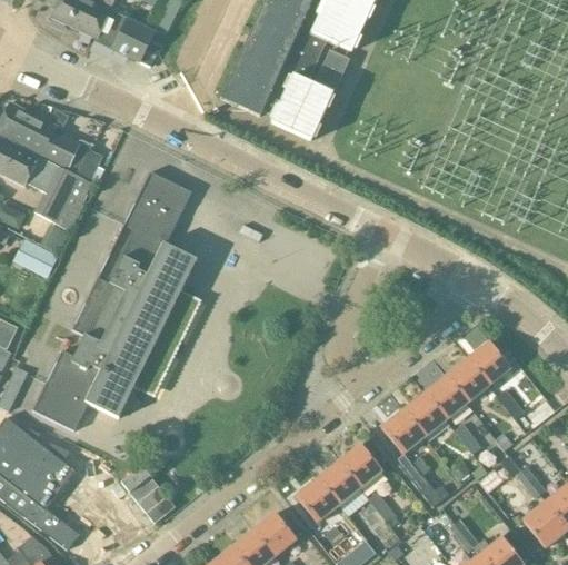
[(57,0),(50,16),(96,38),(96,37),(112,45),(110,49),(149,67),(165,36),(145,26),(145,27),(109,9),(112,0),(57,0)]
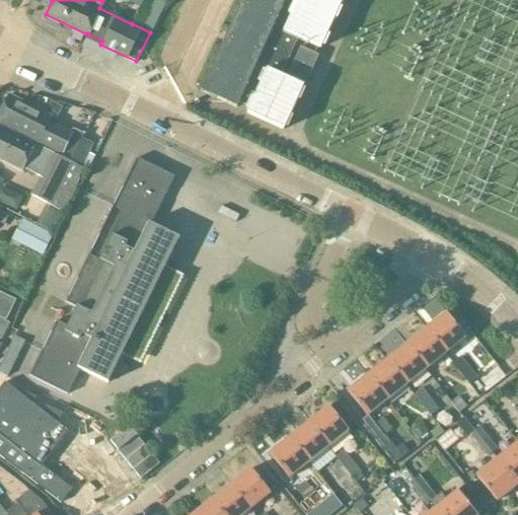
[(142,0),(132,23),(150,32),(166,0),(142,0)]
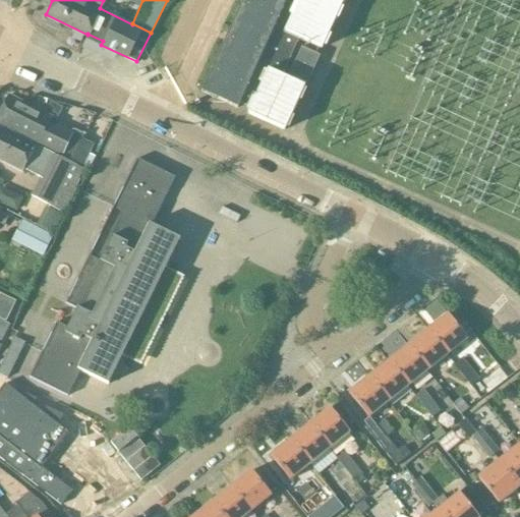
[(242,0),(203,89),(239,106),(241,101),(251,105),(249,110),(285,126),(305,83),(283,73),(300,36),(323,46),(342,0),(242,0)]
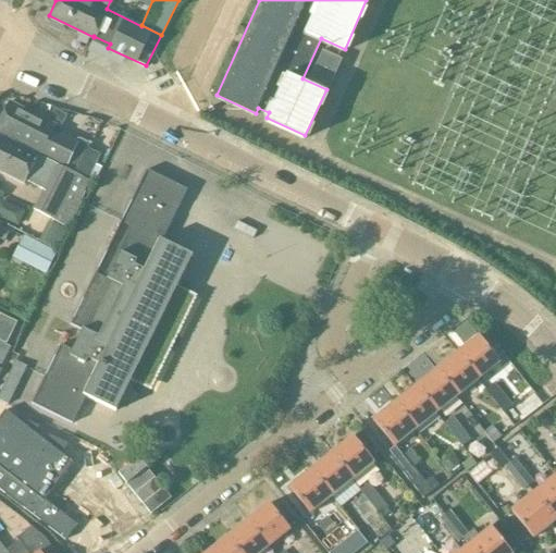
[(310,77),(330,85),(343,57),(323,48),(310,77)]
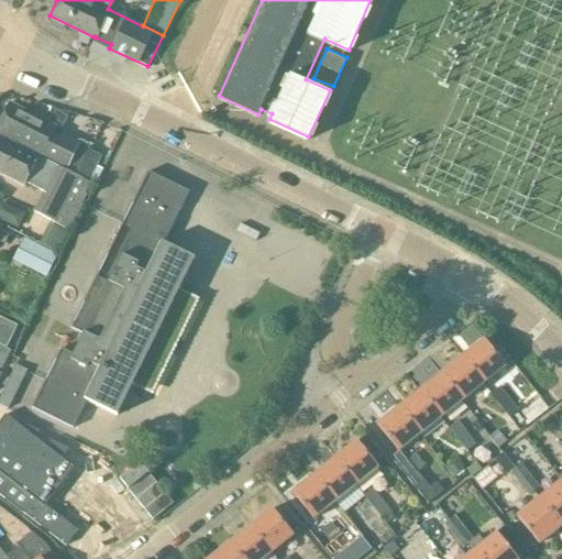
[(77,139),(75,143),(53,132),(56,125),(10,102),(0,122),(0,129),(69,165),(91,176),(102,153),(91,148),(94,142),(83,138),(79,138),(77,139)]
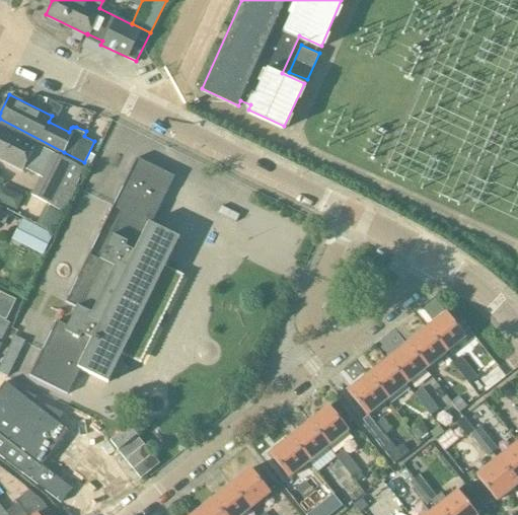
[(76,177),(82,165),(0,124),(0,156),(23,168),(24,165),(42,173),(32,193),(59,206),(74,176),(76,177)]
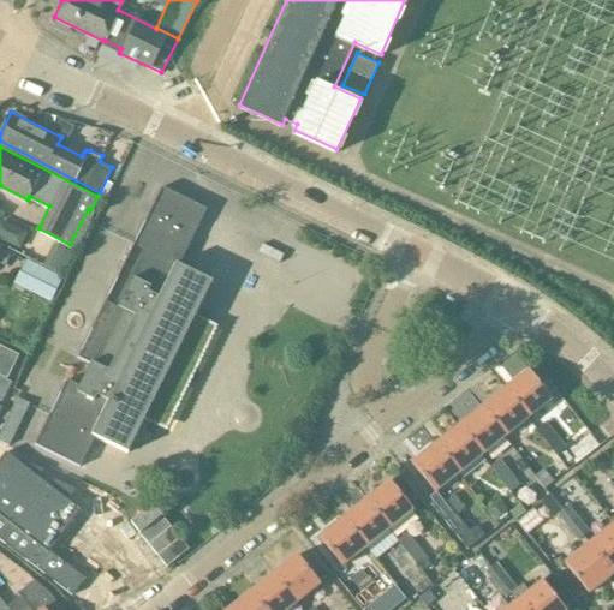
[(35,442),(81,465),(95,435),(129,452),(145,417),(158,423),(209,321),(197,315),(214,280),(180,263),(208,208),(164,185),(78,356),(91,362),(81,384),(67,377),(35,442)]
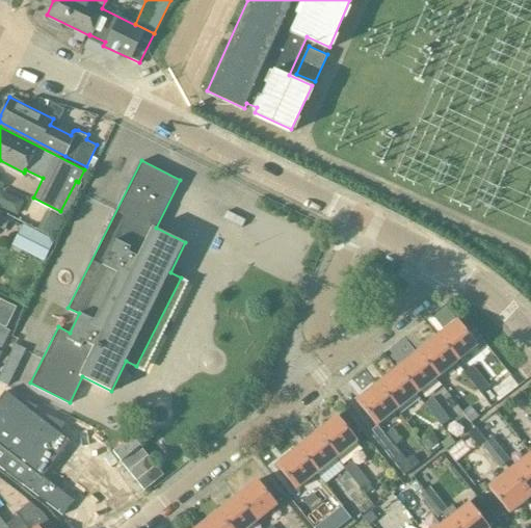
[(51,232),(59,214),(49,209),(41,227),(51,232)]
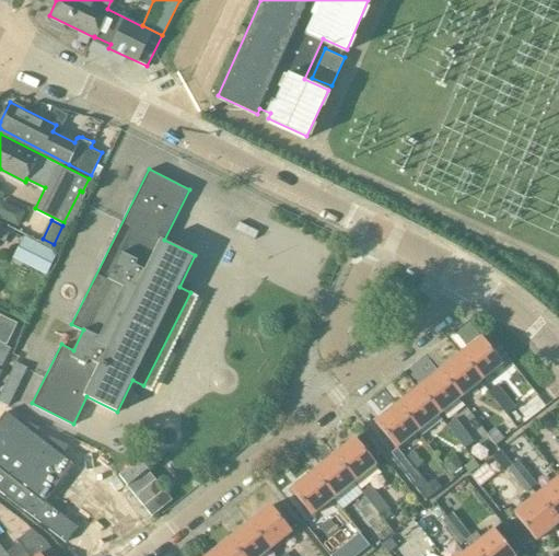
[(0,235),(6,240),(11,228),(1,223),(0,222),(0,235)]
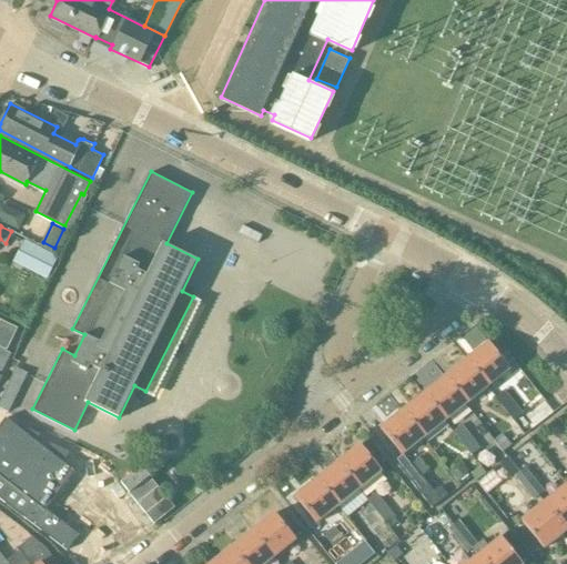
[(23,239),(18,251),(43,264),(39,272),(48,277),(58,257),(23,239)]
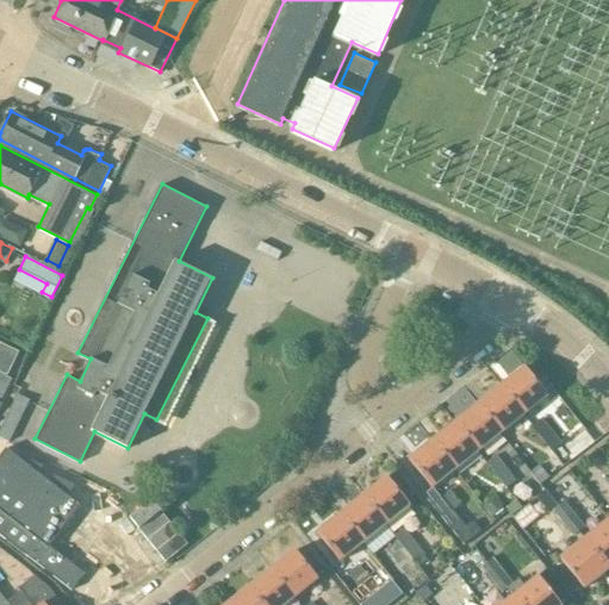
[(523,365),(501,384),(523,412),(546,393),(547,392),(524,363),(523,365)]
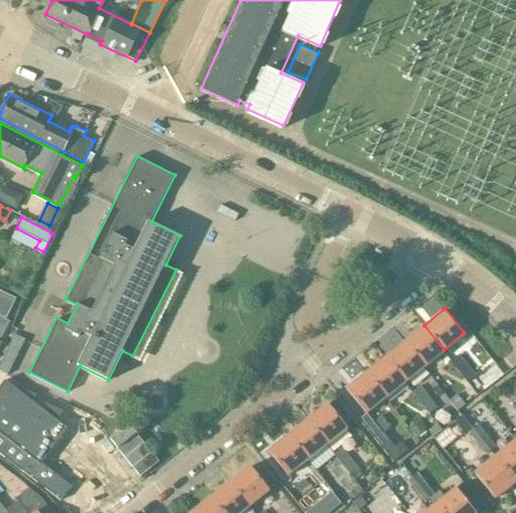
[(0,334),(3,336),(12,319),(0,313),(0,334)]
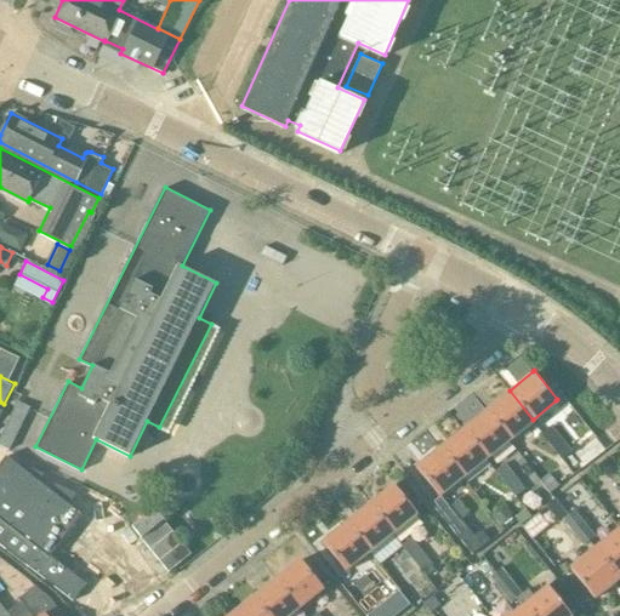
[(510,391),(487,409),(510,438),(533,420),(510,391)]
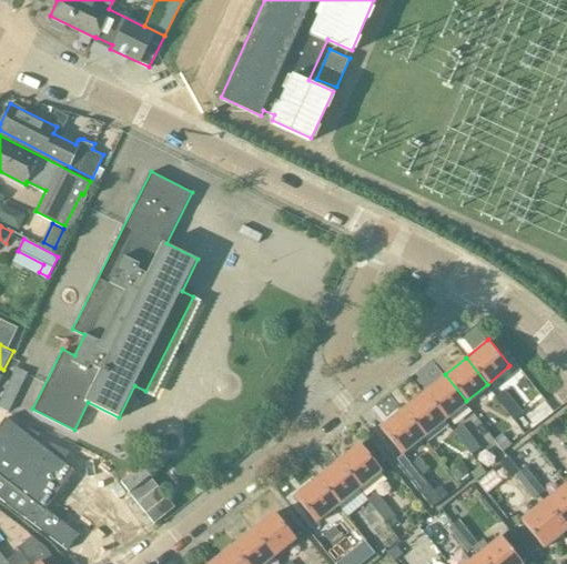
[(0,398),(0,405),(9,411),(29,370),(17,364),(0,398)]
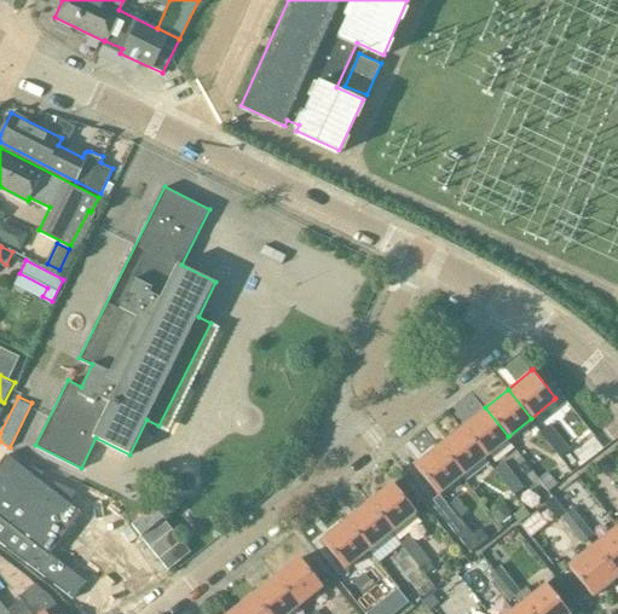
[(485,407),(462,426),(485,455),(508,436),(485,407)]
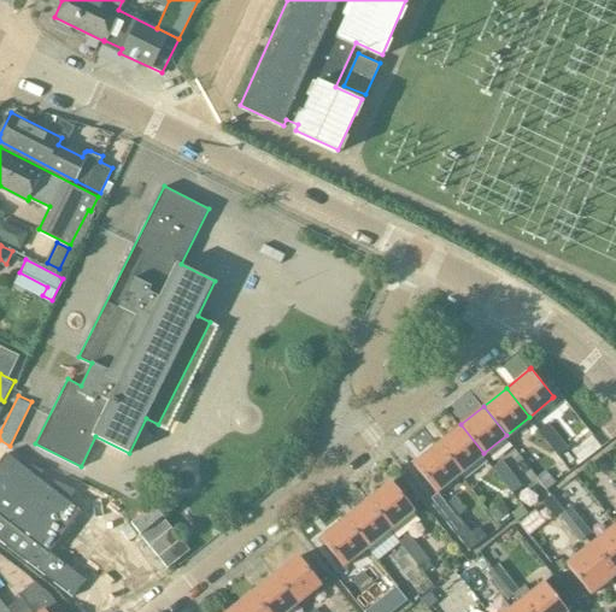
[(539,428),(550,441),(559,434),(549,419),(539,428)]
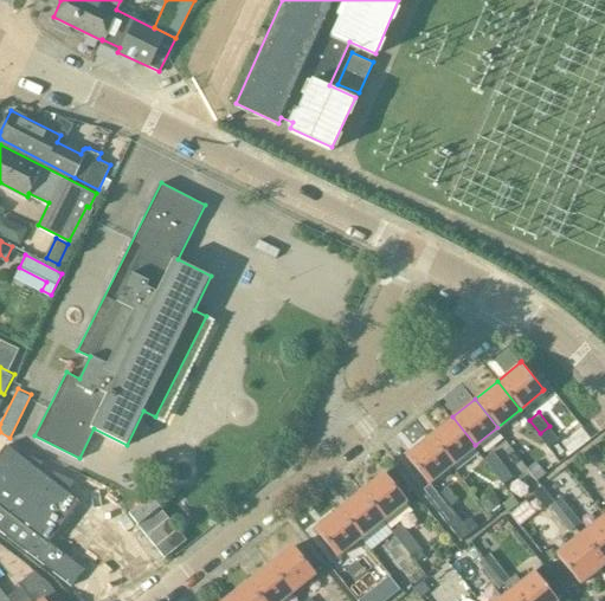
[(452,417),(430,434),(452,463),(475,445),(452,417)]
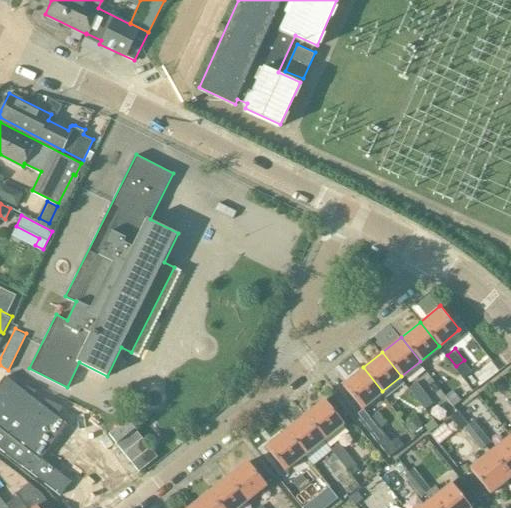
[(464,360),(456,366),(463,375),(471,369),(464,360)]
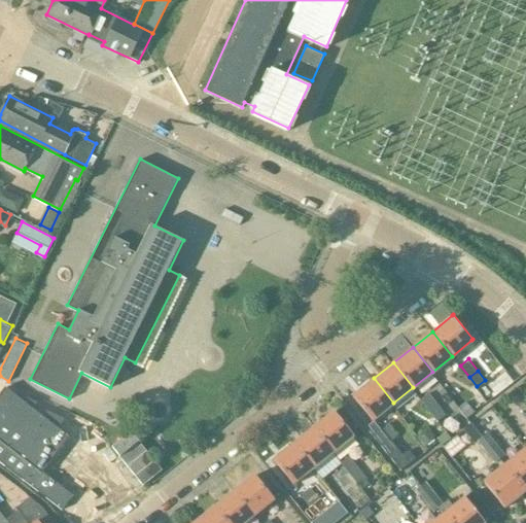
[(374,378),(353,394),(373,418),(393,403),(374,378)]
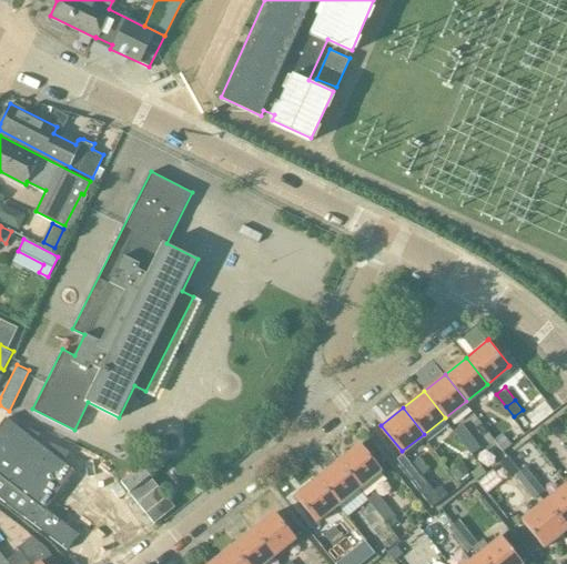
[(7,414),(0,423),(0,494),(68,547),(80,532),(47,506),(77,469),(63,459),(70,450),(51,441),(47,446),(36,437),(41,431),(30,425),(27,430),(7,414)]
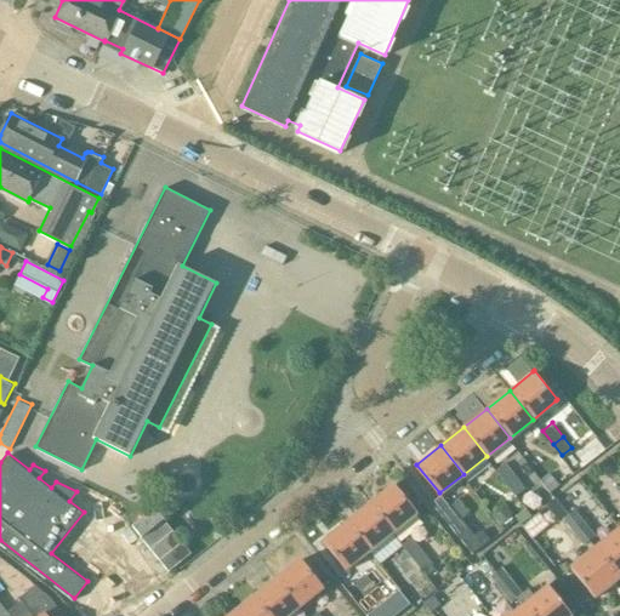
[(495,468),(506,480),(516,473),(506,460),(495,468)]
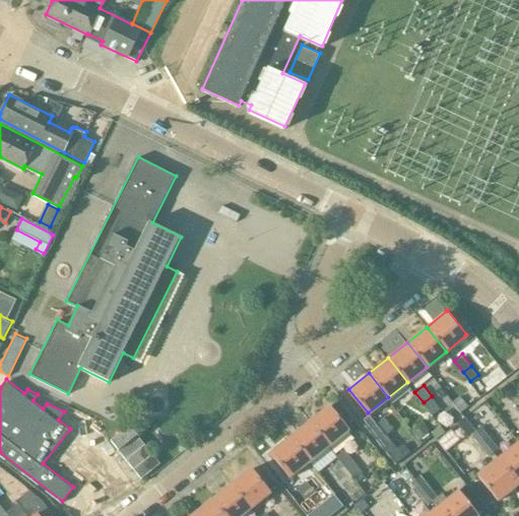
[(453,400),(461,410),(468,404),(460,394),(453,400)]
